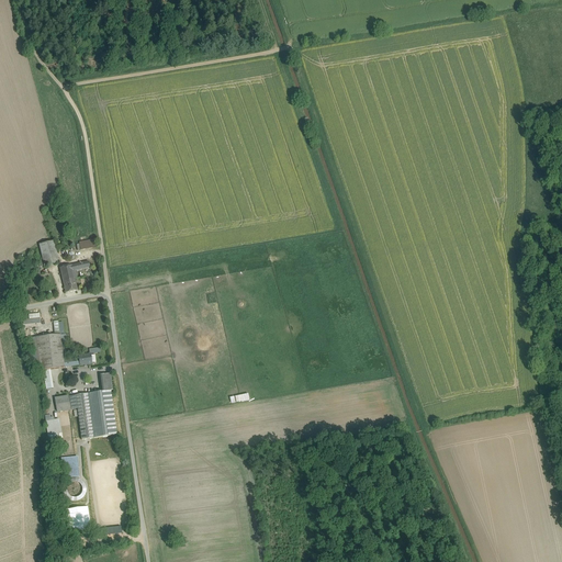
[(94,239),(79,243),(79,245),(77,245),(78,250),(96,247),(94,239)]
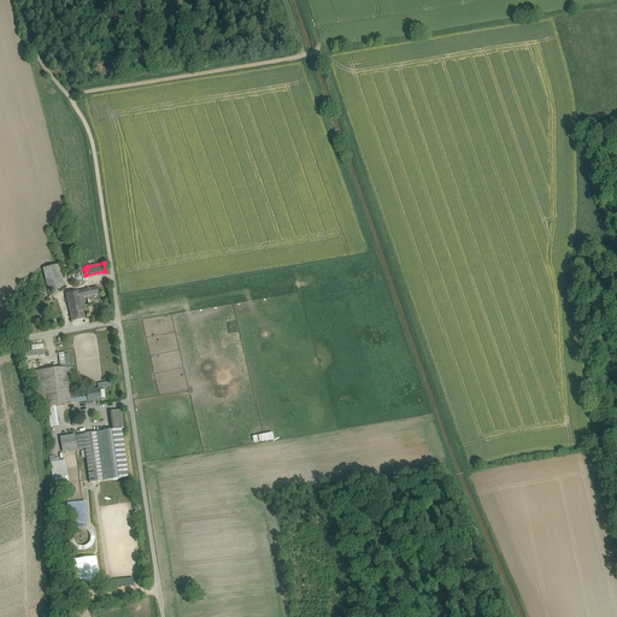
[(59,264),(43,269),(48,292),(65,288),(59,264)]
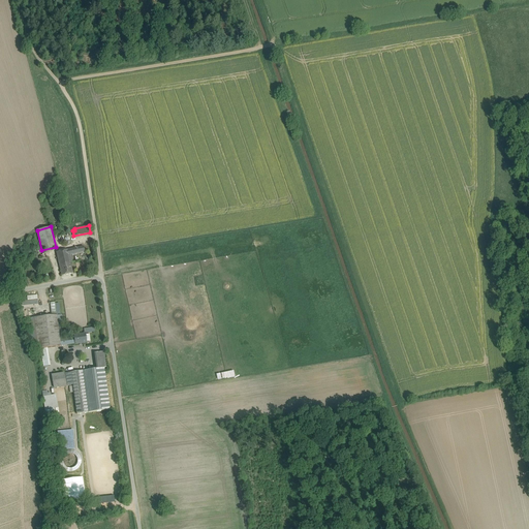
[(69,234),(63,235),(65,244),(71,243),(69,234)]
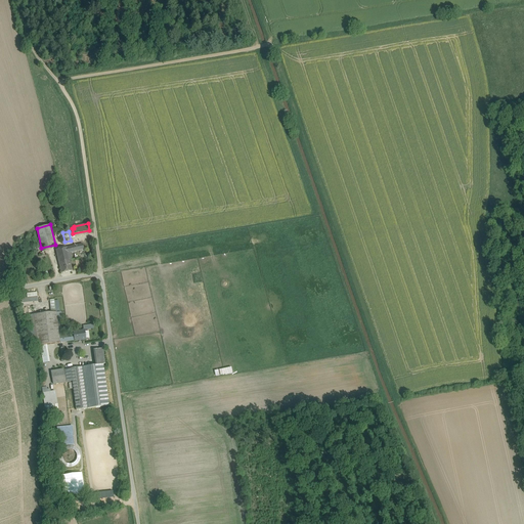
[(83,245),(56,250),(59,262),(70,260),(68,253),(84,250),(83,245)]
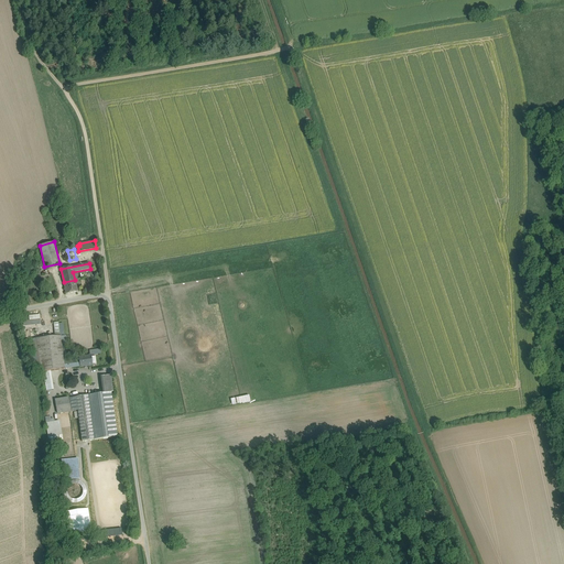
[(75,280),(64,282),(66,294),(77,291),(75,280)]
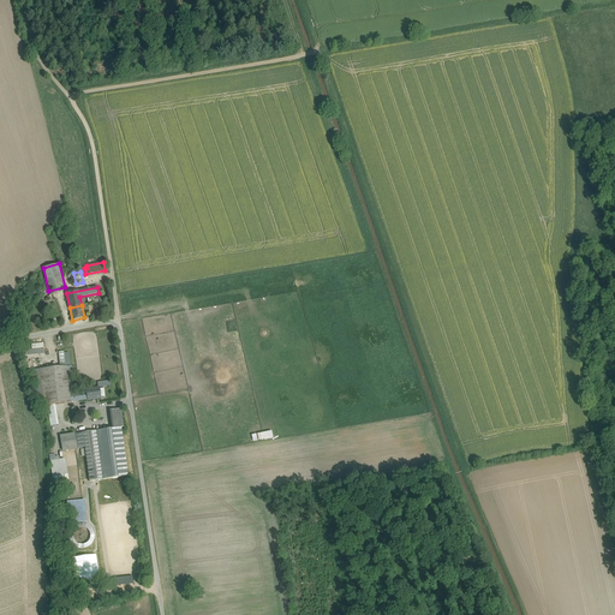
[(27,354),(43,354),(43,344),(27,345),(27,354)]
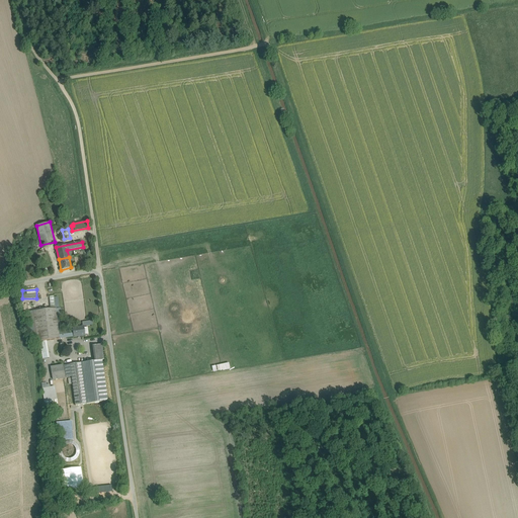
[(56,309),(33,311),(37,342),(39,341),(47,340),(60,339),(59,333),(58,328),(56,309)]
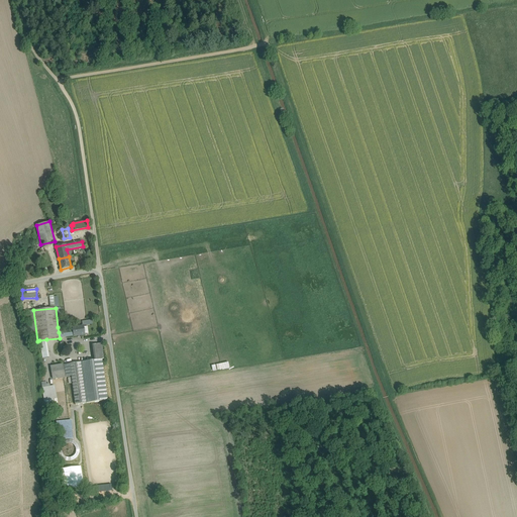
[(84,326),(73,327),(73,330),(62,331),(59,332),(60,337),(74,336),(78,335),(78,336),(80,336),(80,335),(85,335),(84,326)]
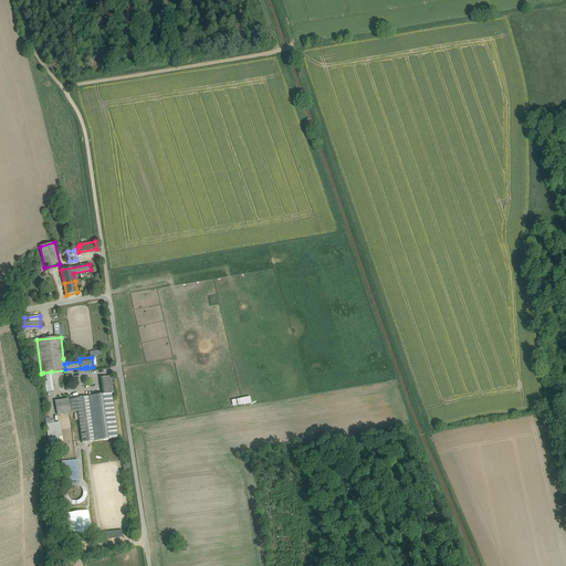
[(51,371),(43,373),(46,391),(54,390),(51,371)]
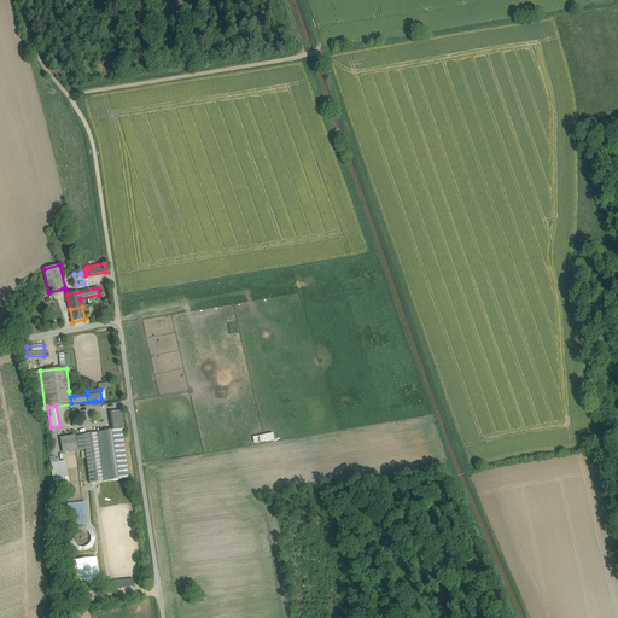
[(122,418),(112,419),(114,431),(122,430),(124,430),(122,418)]
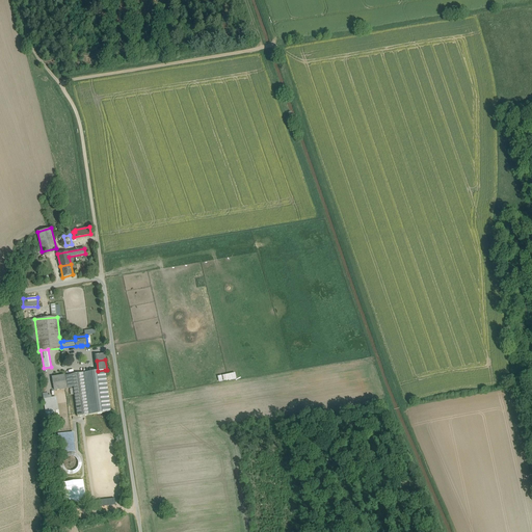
[(98,371),(65,375),(68,388),(74,387),(77,417),(110,411),(105,370),(98,371)]
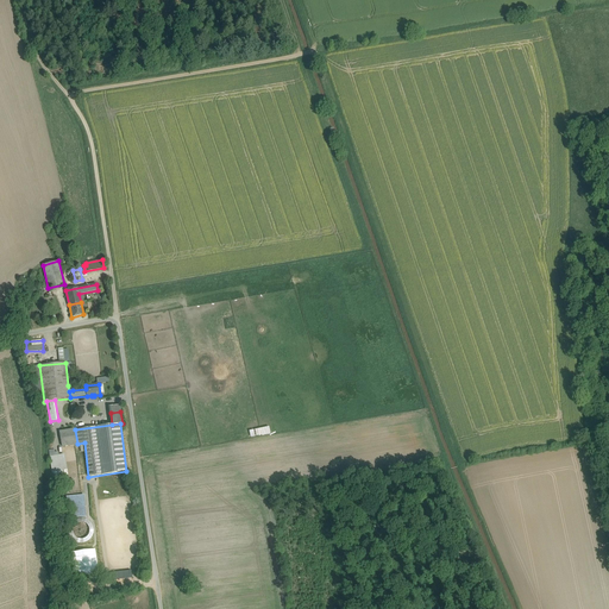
[(74,429),(60,432),(62,447),(76,445),(74,429)]
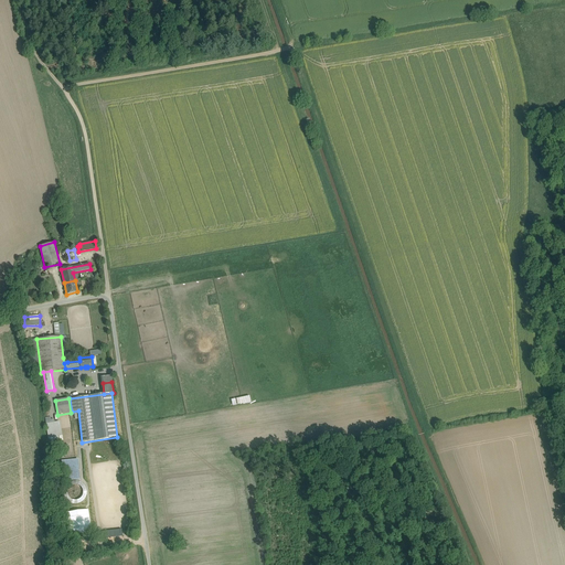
[(60,423),(46,425),(50,448),(63,446),(60,423)]
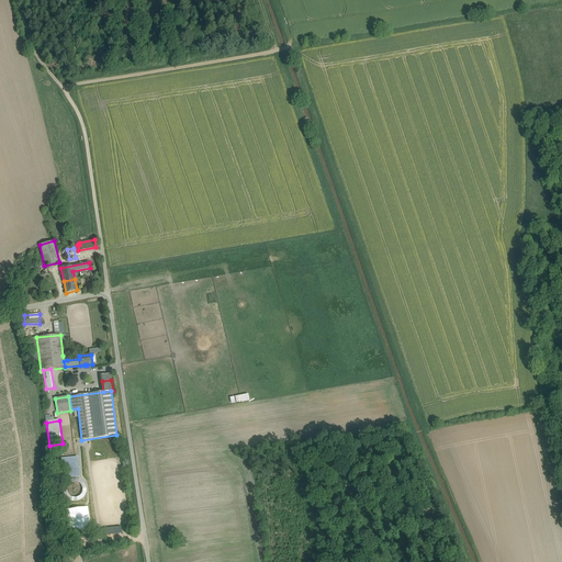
[(77,458),(60,459),(63,479),(78,478),(77,458)]
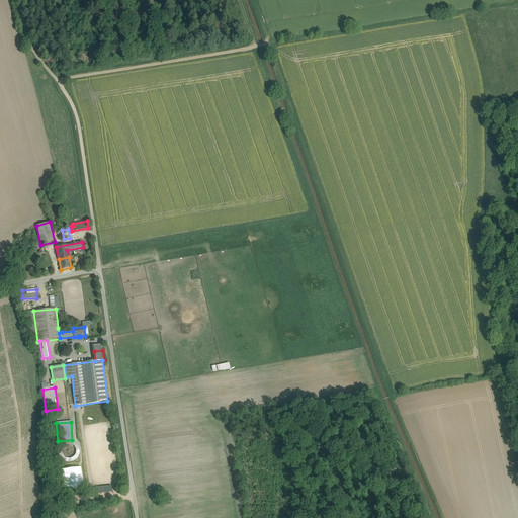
[(59,455),(61,458),(63,460),(65,461),(68,462),(71,461),(74,460),(76,459),(78,456),(79,454),(79,451),(79,448),(77,445),(75,443),(73,442),(70,441),(67,441),(64,442),(62,444),(60,447),(59,449),(59,452),(59,455)]
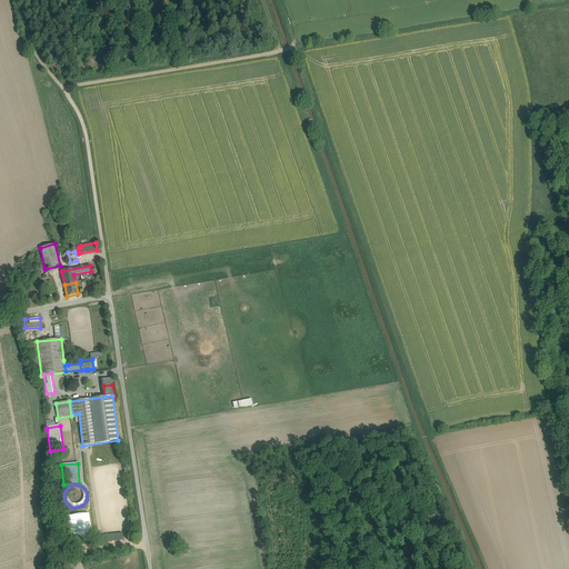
[(89,513),(67,516),(69,537),(91,535),(89,513)]
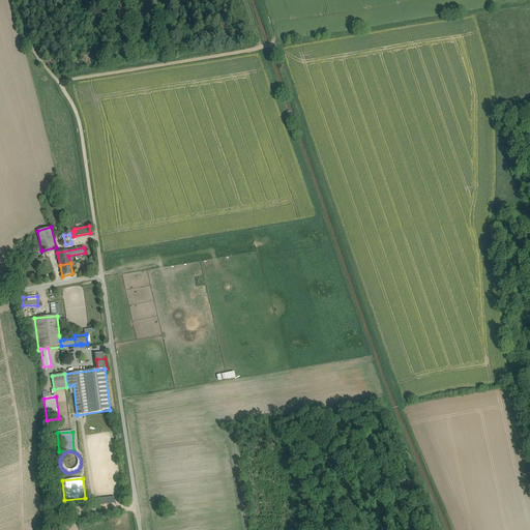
[(114,496),(96,497),(96,504),(114,504),(114,496)]
